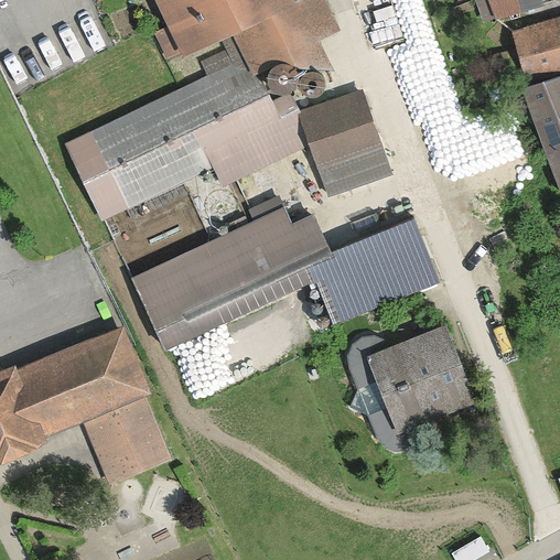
[(299,110),(291,95),(275,103),(259,71),(340,32),(324,0),(155,0),(185,60),(235,35),(238,44),(200,63),(206,75),(63,143),(100,219),(212,165),(221,185),(310,142),(329,196),(391,174),(362,88),(299,110)]
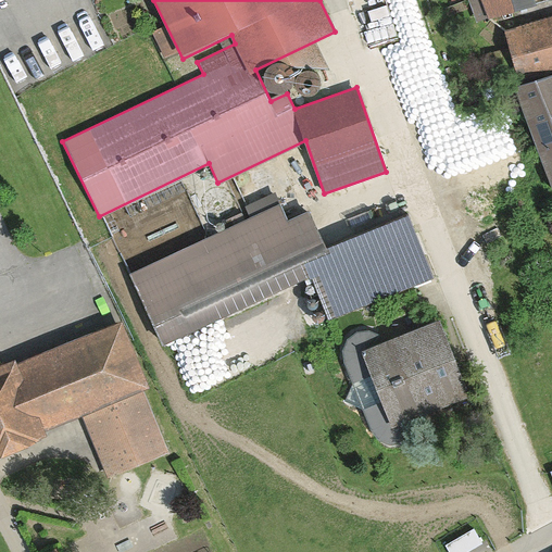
[(478,0),(485,19),(544,0),(478,0)]
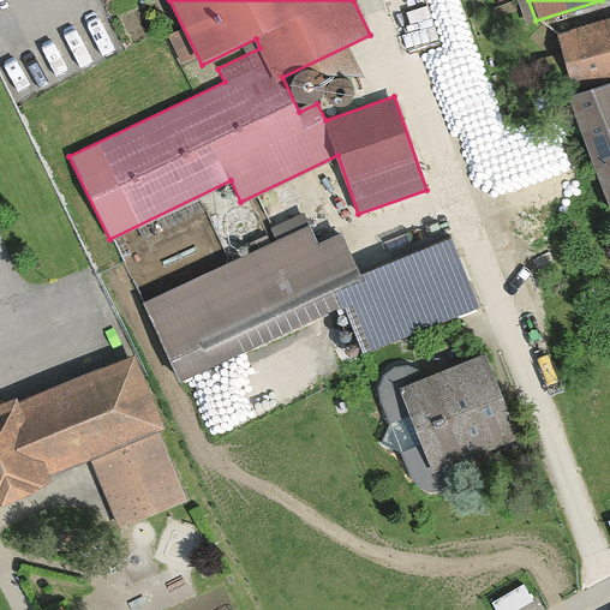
[(609,17),(561,31),(575,85),(609,76),(609,17)]
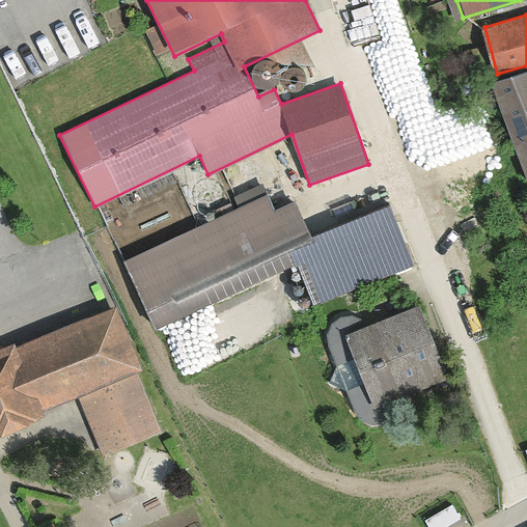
[(270,60),(264,61),(259,64),(255,68),(254,75),(256,80),(258,84),(262,87),(268,88),(274,87),(278,85),(281,81),(282,75),(281,68),(279,64),(275,61),(270,60)]
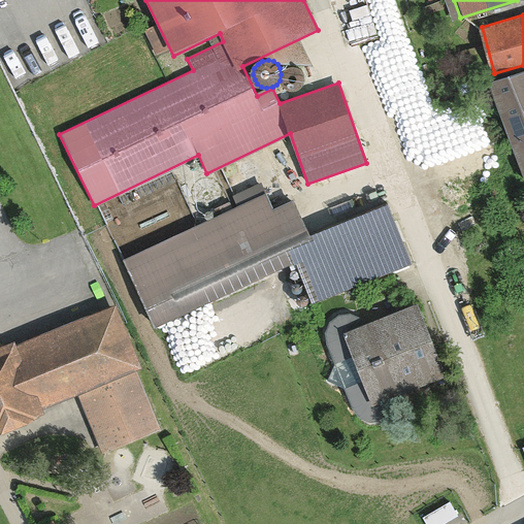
[(480,77),(488,74),(484,61),(476,64),(480,77)]
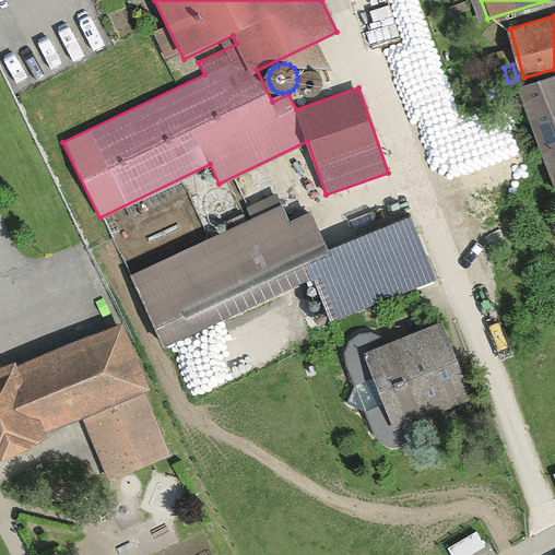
[(317,73),(313,72),(307,74),(304,78),(302,82),(302,85),(303,90),(305,93),(308,95),(314,96),(319,95),(322,93),(325,87),(325,82),(323,79),(320,75),(317,73)]
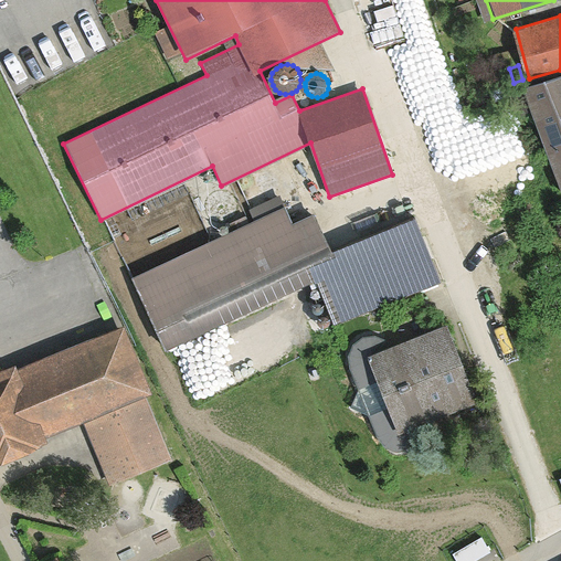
[(560,75),(525,91),(560,182),(560,75)]
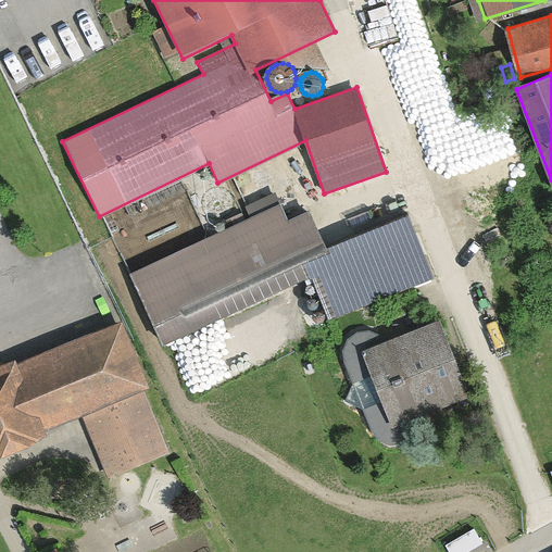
[(223,189),(215,190),(210,193),(205,199),(204,207),(205,214),(209,218),(213,223),(221,225),(228,224),(235,220),(238,214),(240,207),(238,200),(235,195),(229,190),(223,189)]
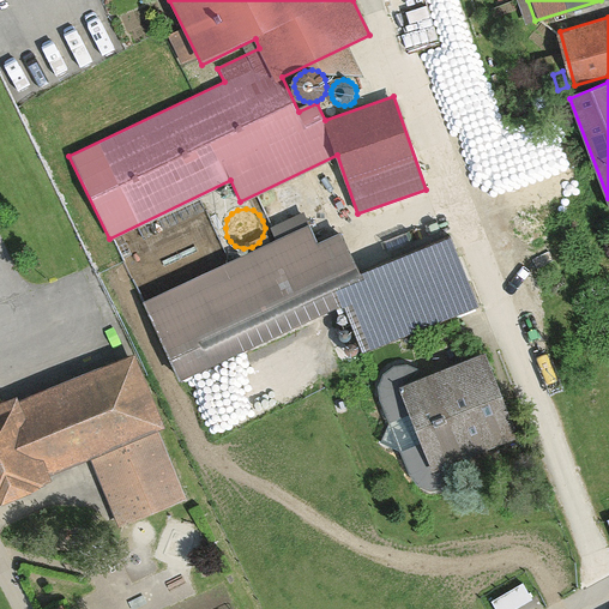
[(361,353),(478,302),(450,236),(362,275),(344,231),(320,242),(313,225),(143,300),(178,379),(341,307),(361,353)]
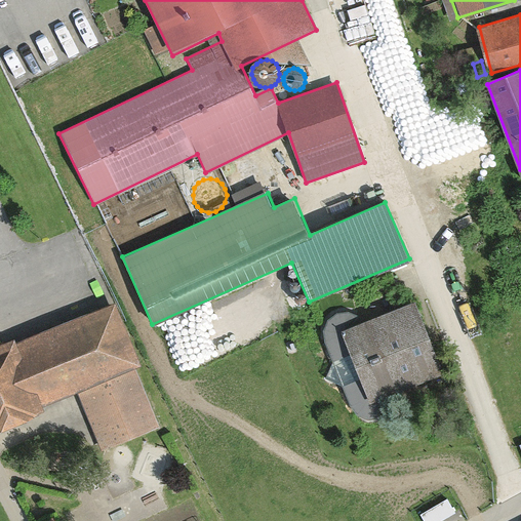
[(110,291),(13,330),(39,394),(73,381),(99,444),(155,422),(130,357),(135,355),(110,291)]
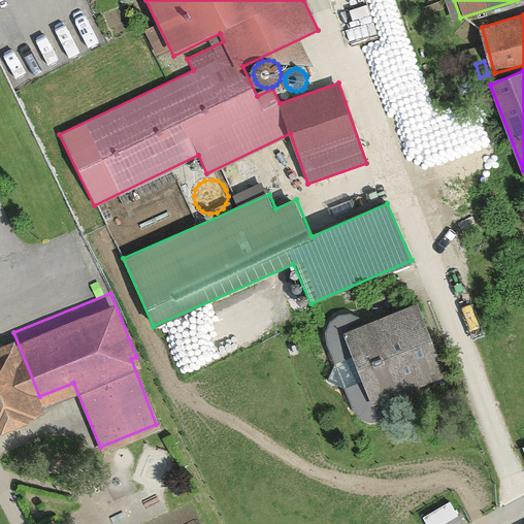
[(418,303),(367,325),(361,318),(351,314),(337,315),(328,321),(325,332),(326,345),(333,363),(326,379),(342,385),(351,405),(357,416),(370,423),(382,422),(387,418),(390,411),(389,401),(449,375),(418,303)]
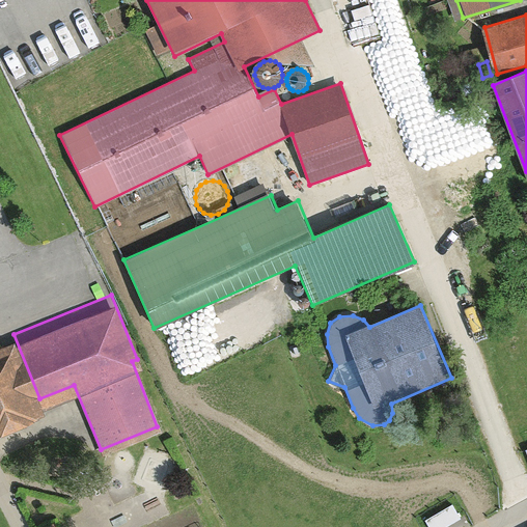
[(39,398),(14,334),(0,339),(0,421),(42,406),(39,398)]
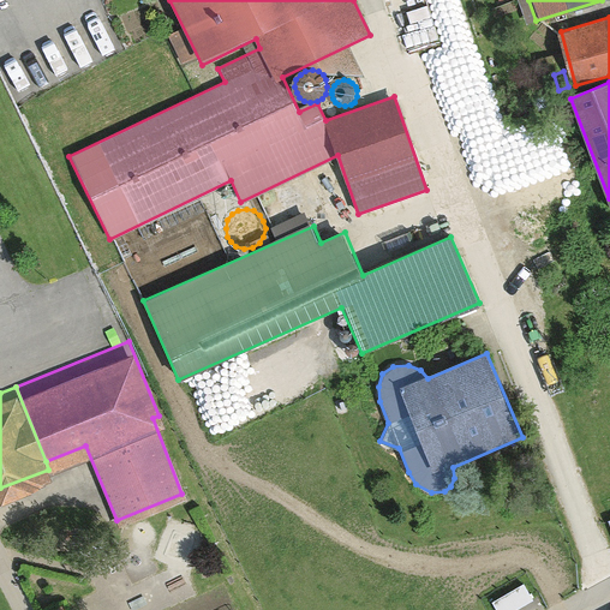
[(524,585),(492,603),(495,609),(515,609),(532,600),(524,585)]
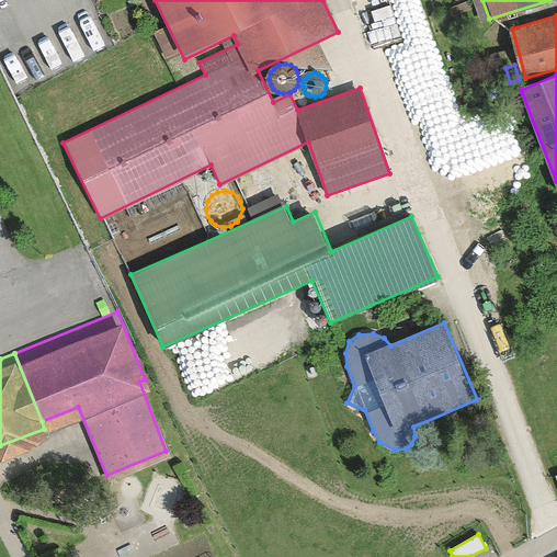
[(61,556),(57,545),(31,556),(61,556)]
